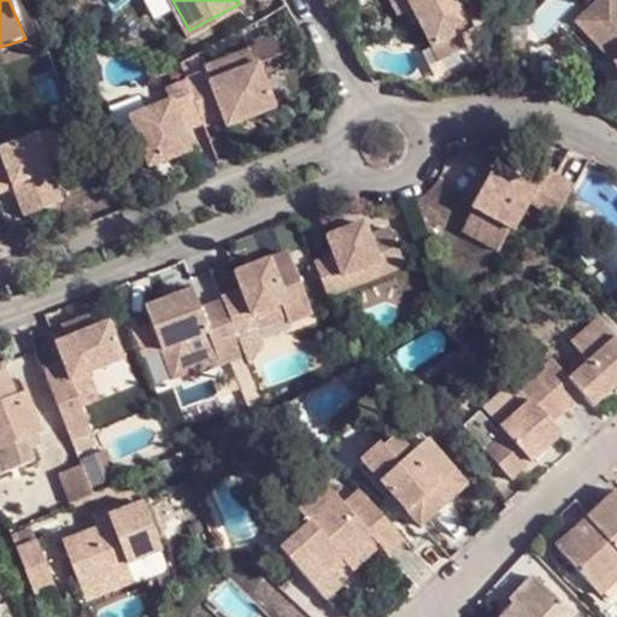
[(457,50),(479,40),(458,0),(403,0),(407,9),(413,5),(422,19),(434,45),(452,36),(457,50)]
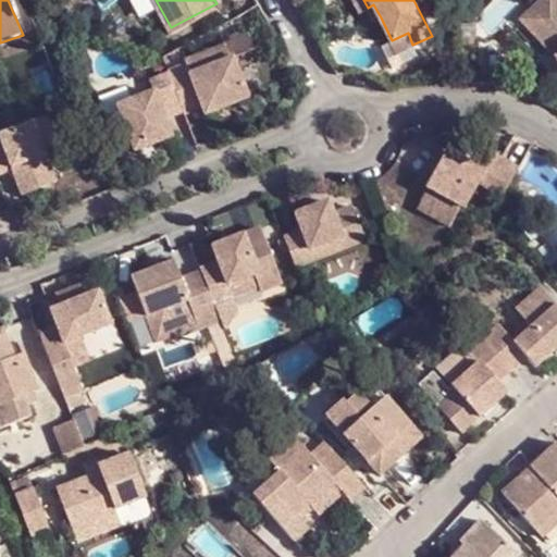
[(556,0),(542,0),(530,12),(556,39),(556,53),(555,56),(556,60),(556,0)]
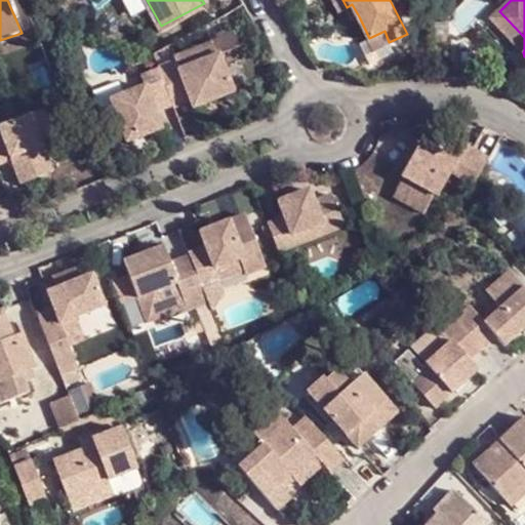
[(347,7),(352,21),(359,16),(352,4),(347,7)]
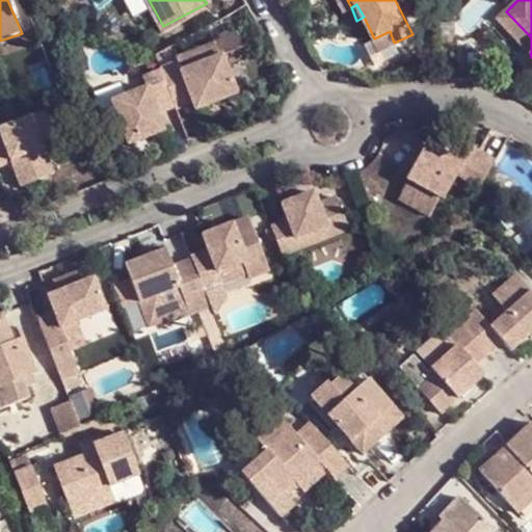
[(531,37),(506,11),(498,20),(530,53),(531,51),(531,37)]
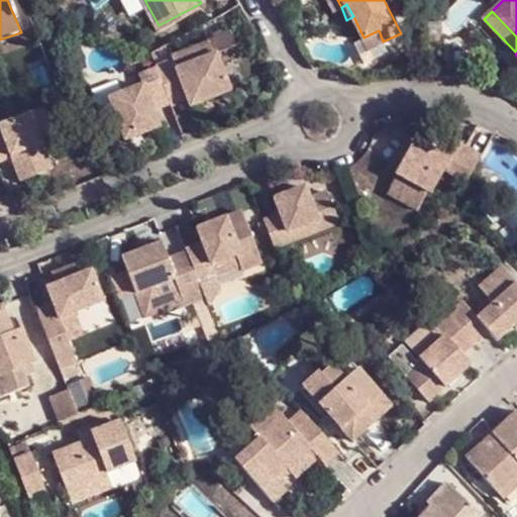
[(379,30),(364,37),(369,48),(383,41),(379,30)]
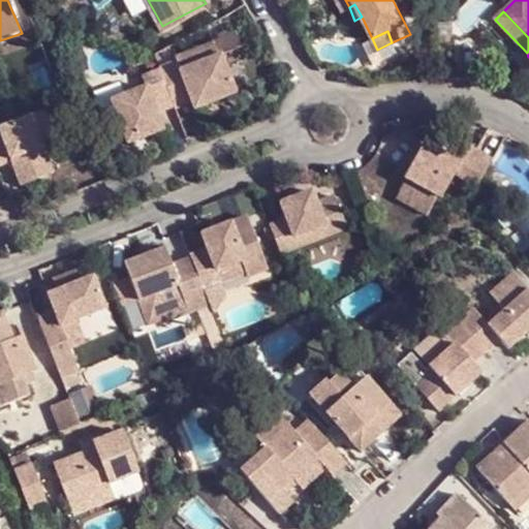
[(144,70),(147,81),(112,94),(129,137),(164,123),(156,100),(176,92),(179,100),(194,96),(198,104),(218,96),(238,87),(224,52),(183,68),(179,56),(144,70)]
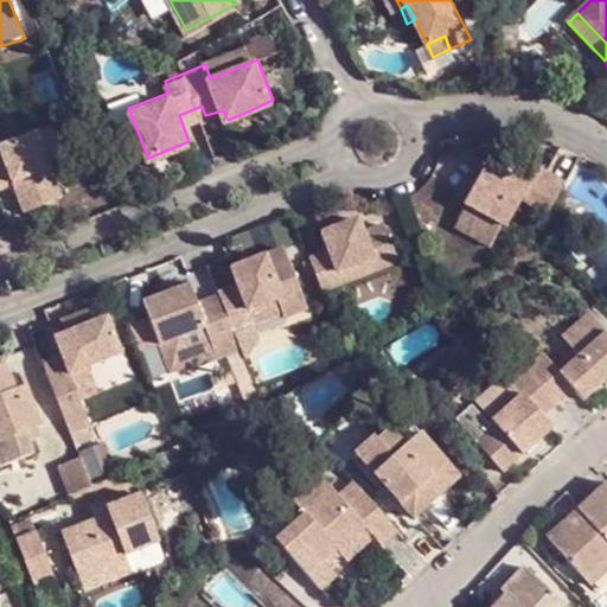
[(250,110),(228,120),(230,127),(253,117),(250,110)]
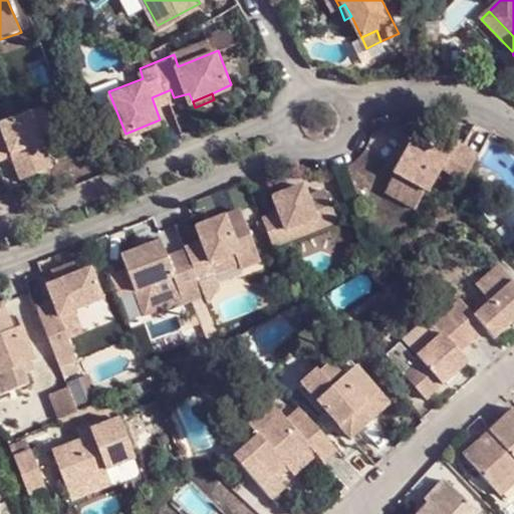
[(59,129),(47,99),(0,119),(0,155),(13,150),(23,173),(48,163),(39,139),(59,129)]
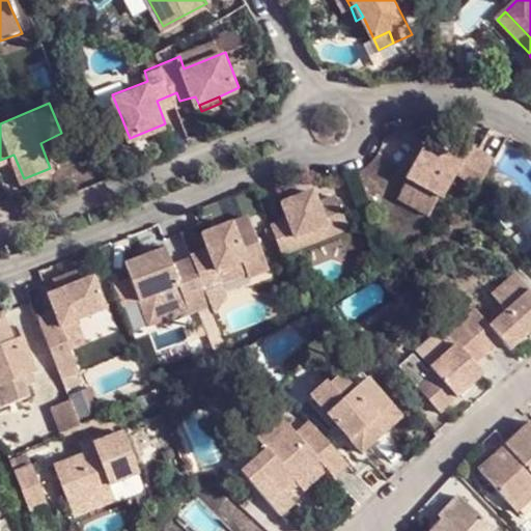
[(484,179),(499,154),(475,141),(466,157),(429,138),(412,171),(448,192),(462,168),(484,179)]
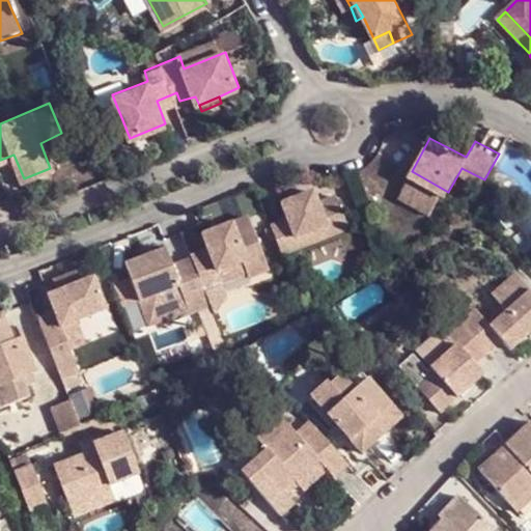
[(272,224),(283,250),(301,243),(296,233),(344,214),(334,192),(317,199),(312,188),(281,201),(287,218),(272,224)]
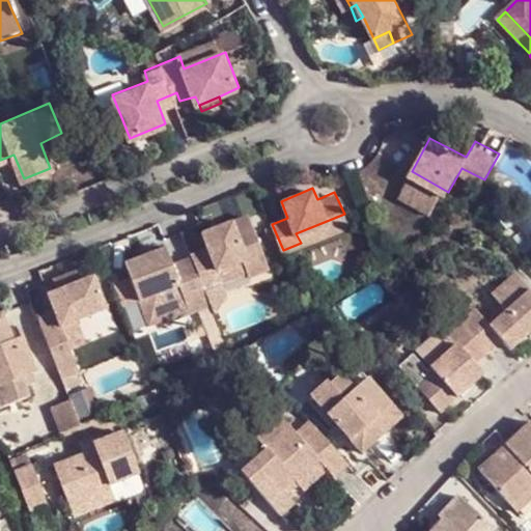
[(193,256),(204,285),(221,278),(216,266),(241,256),(248,273),(267,264),(247,213),(200,231),(207,247),(192,253),(193,256)]
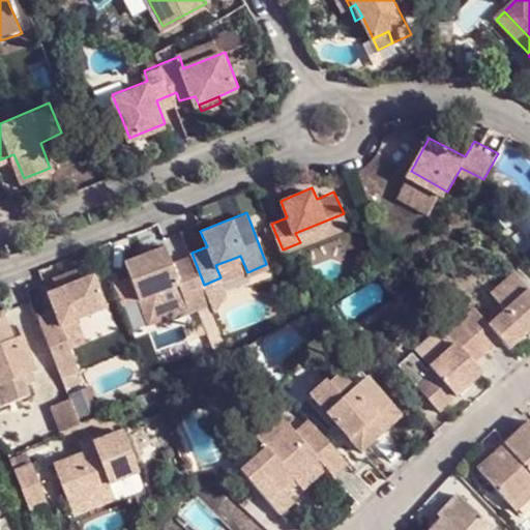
[(300,242),(348,224),(344,213),(295,233),(300,242)]
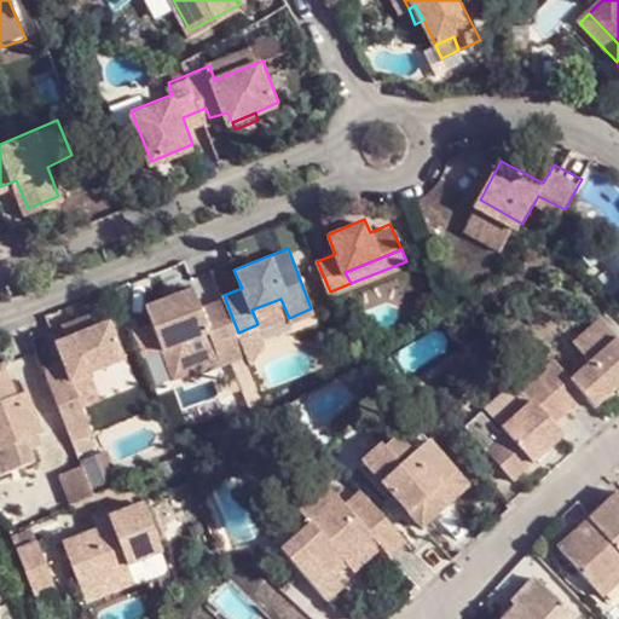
[(238,333),(225,299),(201,308),(192,288),(145,307),(163,351),(207,333),(221,364),(232,359),(242,385),(256,379),(238,333)]
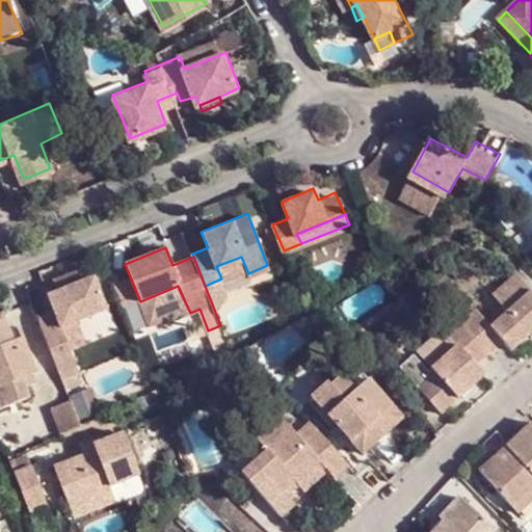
[(462,319),(489,350),(505,336),(514,346),(531,329),(531,282),(521,269),(497,290),(510,307),(494,321),(479,304),(462,319)]
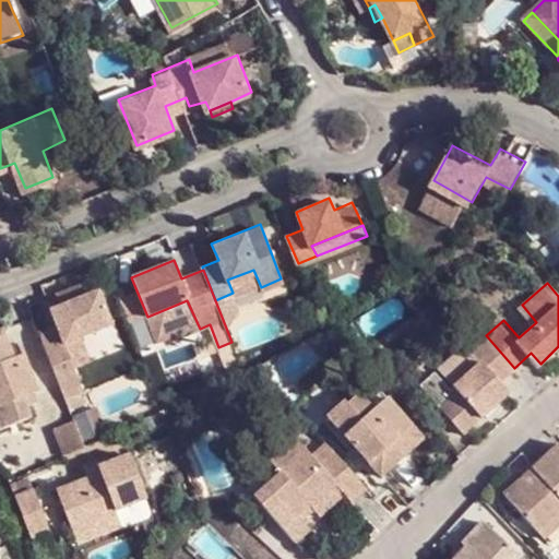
[(38,331),(70,404),(86,399),(82,388),(84,387),(64,340),(110,319),(96,285),(48,307),(56,323),(38,331)]
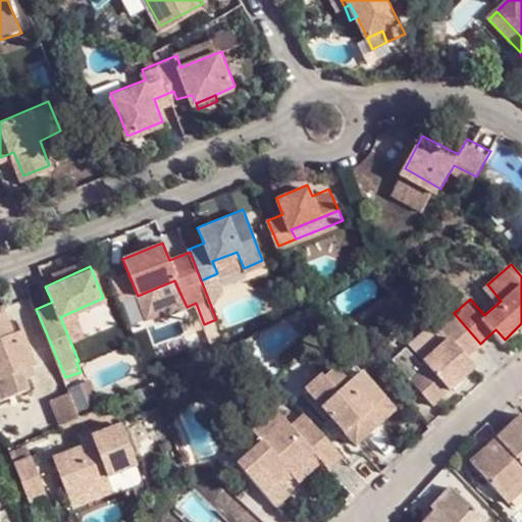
[(0,375),(1,379),(38,363),(25,335),(15,340),(12,332),(1,305),(0,305),(0,375)]
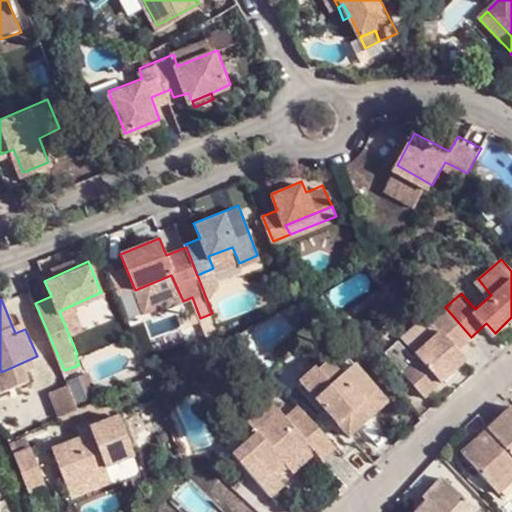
[(472,355),(463,345),(471,337),(445,307),(435,316),(443,325),(416,352),(402,337),(390,349),(428,394),(472,355)]
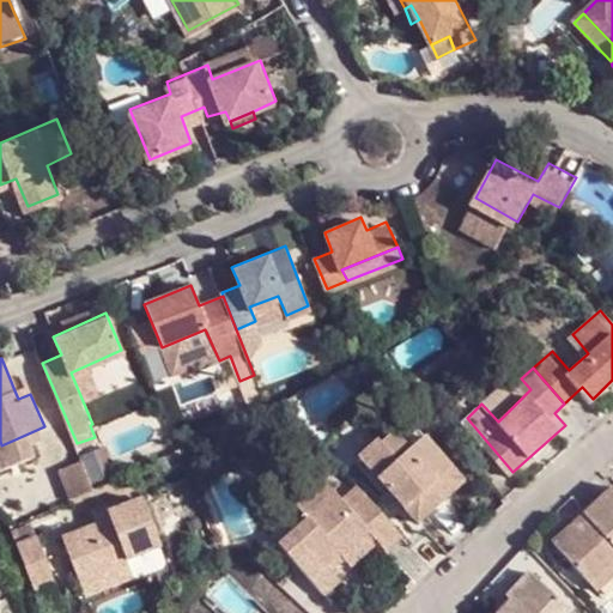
[(18,399),(30,394),(26,386),(14,390),(18,399)]
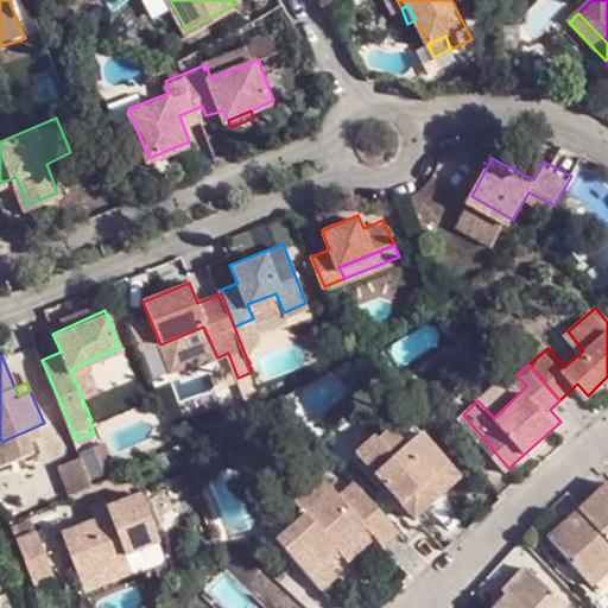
[(404,442),(422,426),(413,419),(398,434),(404,442)]
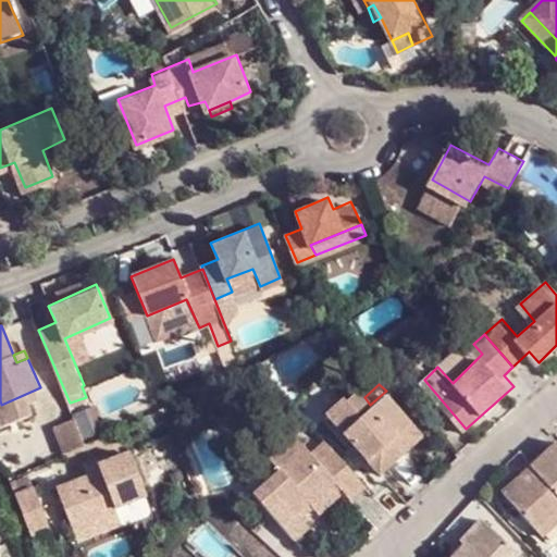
[(383,469),(423,430),(386,391),(370,405),(364,397),(357,390),(347,398),(344,395),(327,410),(383,469)]
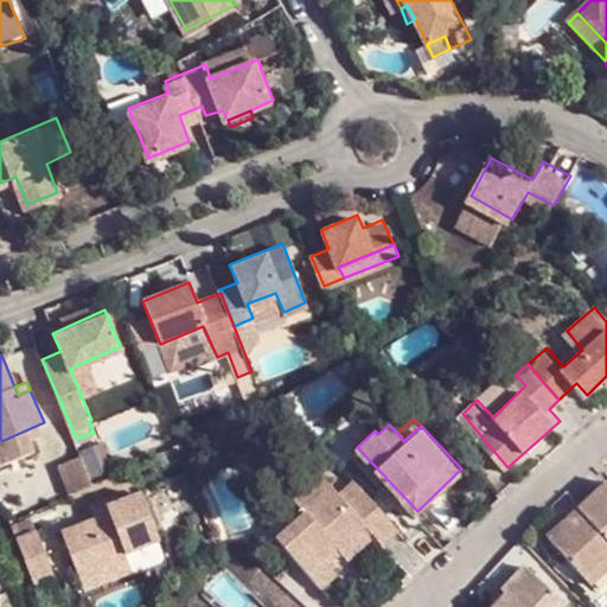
[(68,491),(116,474),(107,447),(58,465),(68,491)]
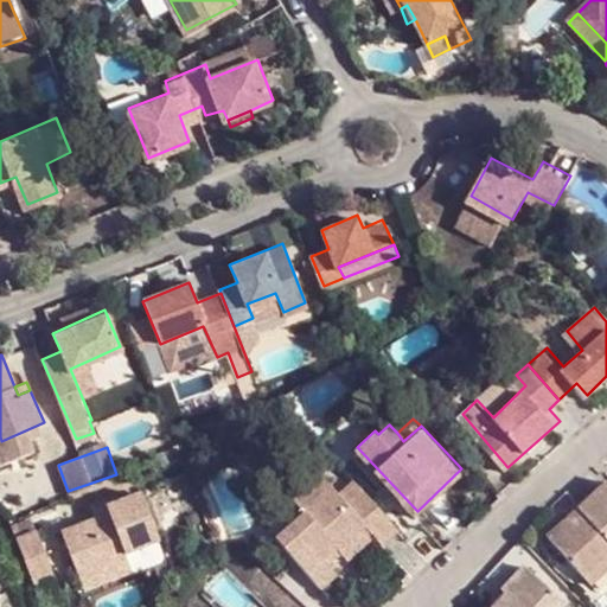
[(388,540),(403,525),(359,479),(344,493),(336,485),(280,536),(325,585),(340,570),(331,561),(326,555),(339,542),(342,544),(369,519),(378,529),(388,540)]
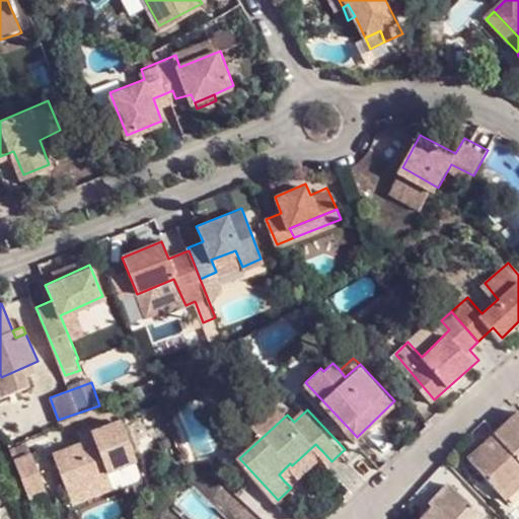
[(518,413),(496,435),(499,439),(492,445),(489,442),(469,460),(501,495),(518,476),(518,413)]
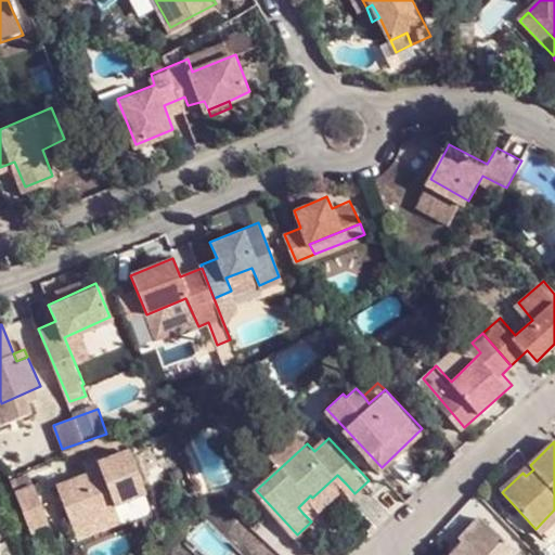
[(106,452),(81,463),(87,477),(99,472),(97,465),(108,461),(106,452)]
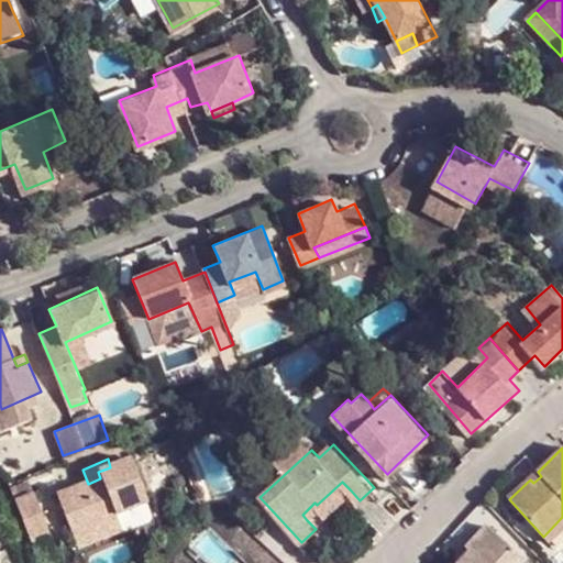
[(74,539),(118,521),(116,515),(147,503),(130,461),(110,467),(98,472),(100,478),(88,484),(57,495),(74,539)]
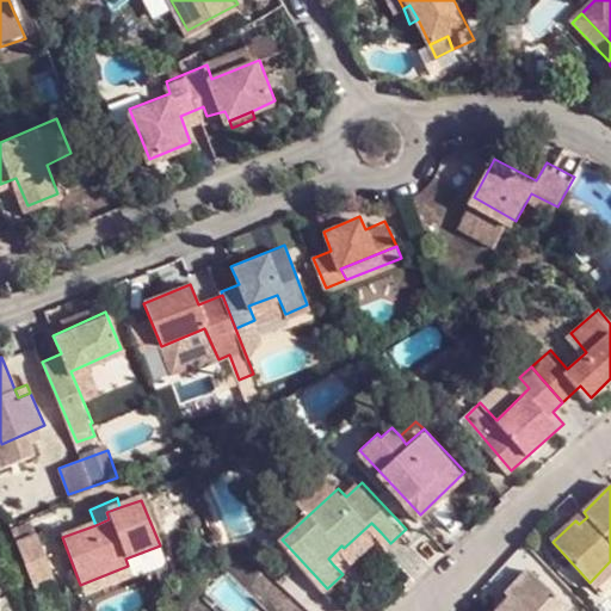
[(579,524),(587,517),(584,512),(575,520),(579,524)]
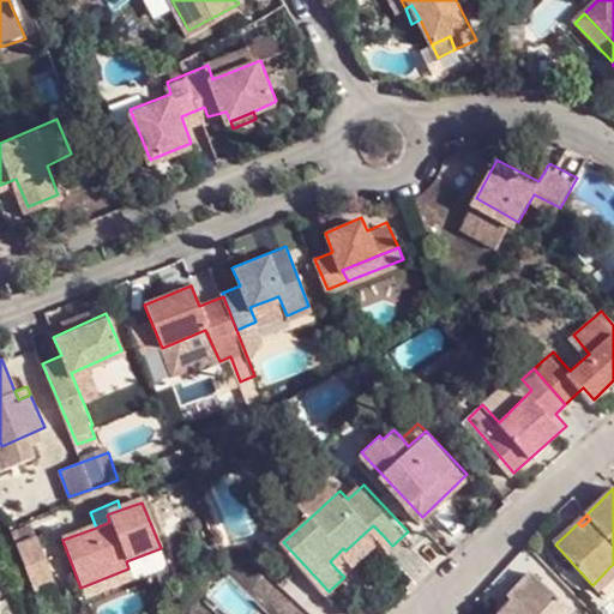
[(347,554),(355,561),(383,535),(373,525),(345,551),(343,548),(330,561),(335,567),(347,554)]
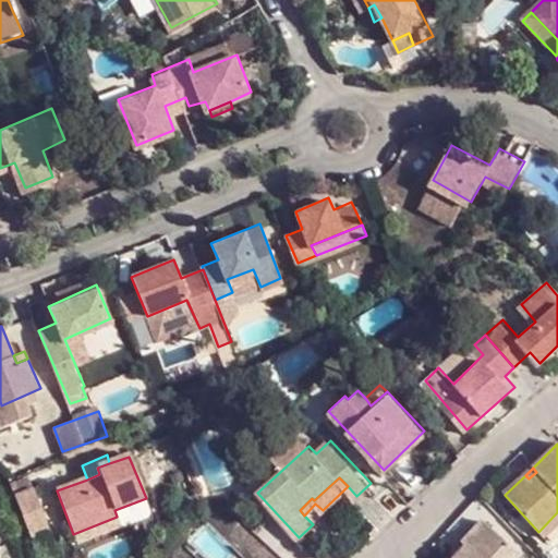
[(29,490),(13,498),(31,538),(47,531),(29,490)]
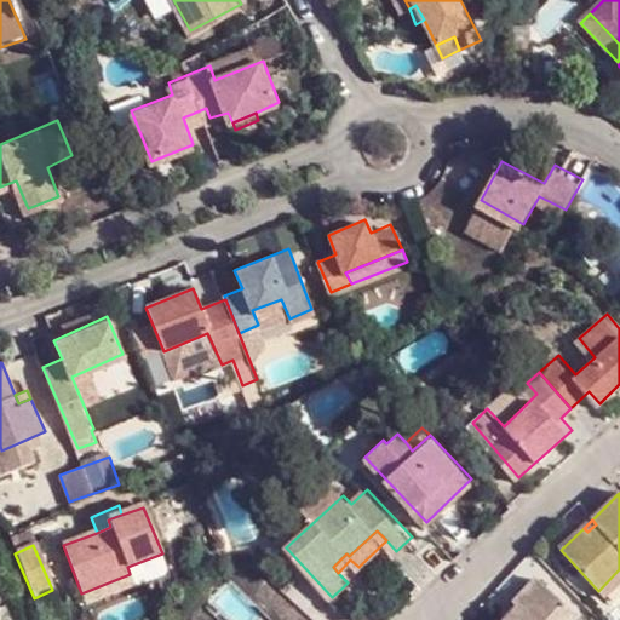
[(604,598),(619,583),(619,569),(598,591),(604,598)]
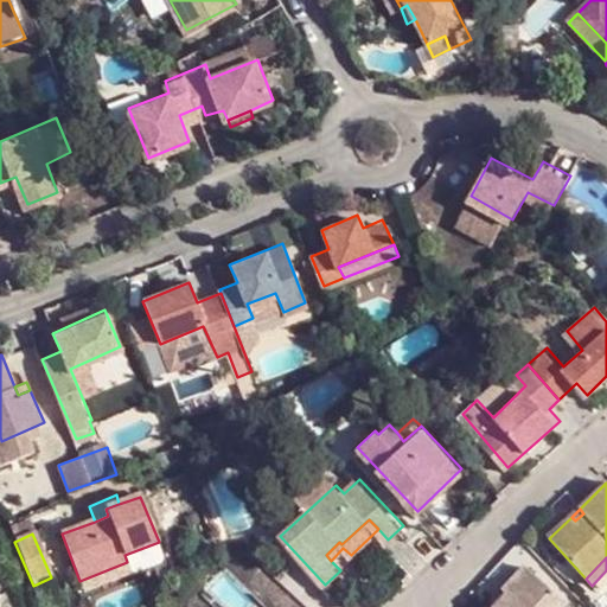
[(127,562),(80,581),(84,593),(132,574),(127,562)]
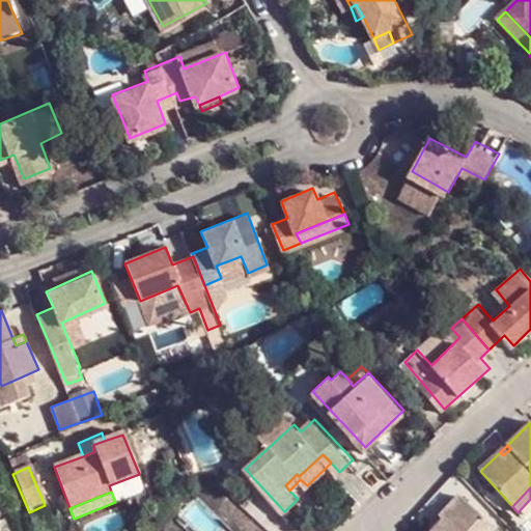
[(484,530),(491,526),(457,496),(438,516),(442,520),(431,530),(484,530)]
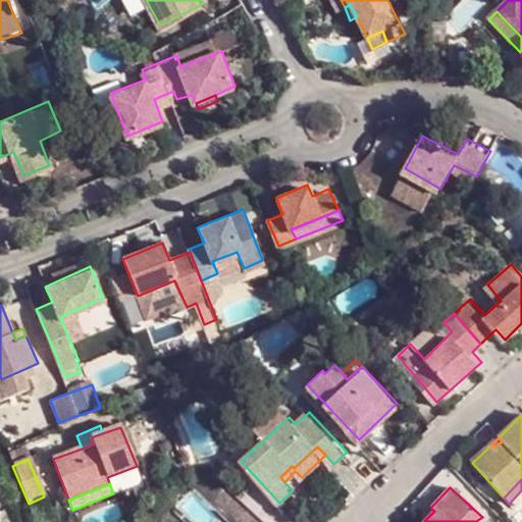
[(424,521),(434,511),(430,508),(420,518),(424,521)]
